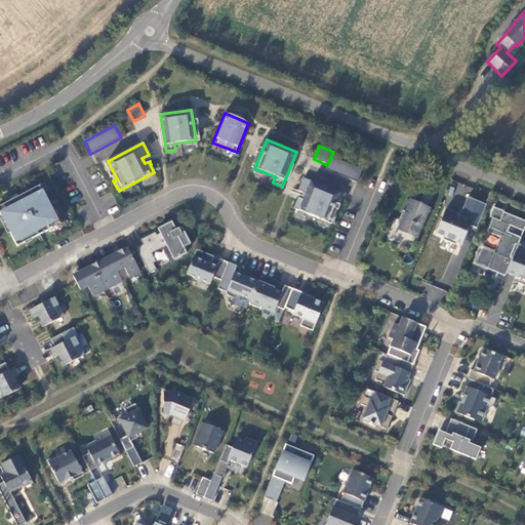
[(362,169),(331,157),(327,165),(326,169),(357,183),(362,169)]
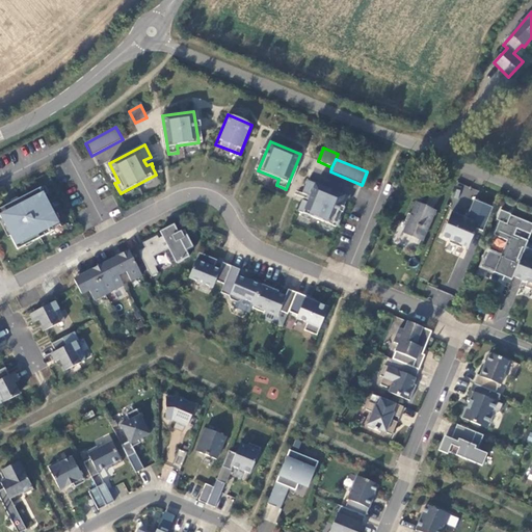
[(301,204),(302,204),(299,212),(336,228),(341,216),(337,215),(345,196),(308,181),(302,193),(310,196),(308,203),(302,201),(301,202),(302,202),(301,204)]
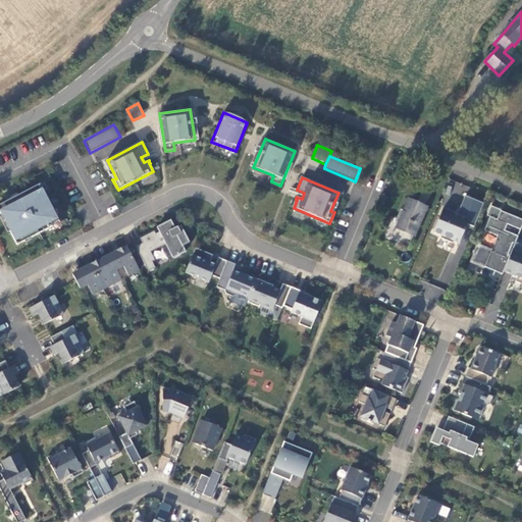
[(39,185),(0,205),(0,210),(8,226),(10,225),(13,229),(10,231),(17,245),(25,241),(24,239),(31,237),(32,238),(53,226),(52,225),(60,221),(44,192),(43,192),(39,185)]
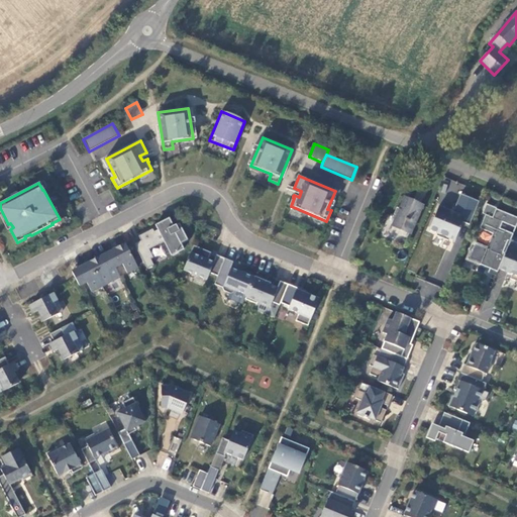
[(411,232),(423,204),(395,192),(383,219),(411,232)]
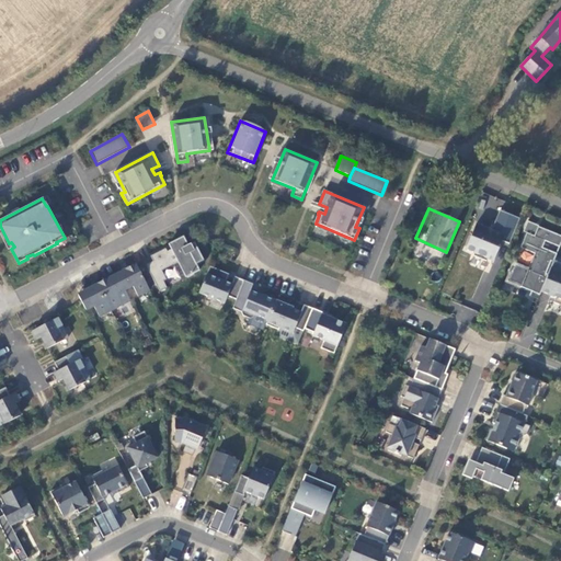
[(508,241),(518,216),(499,208),(490,228),(474,221),(465,247),(473,251),(472,253),(485,259),(487,255),(492,259),(501,239),(508,241)]
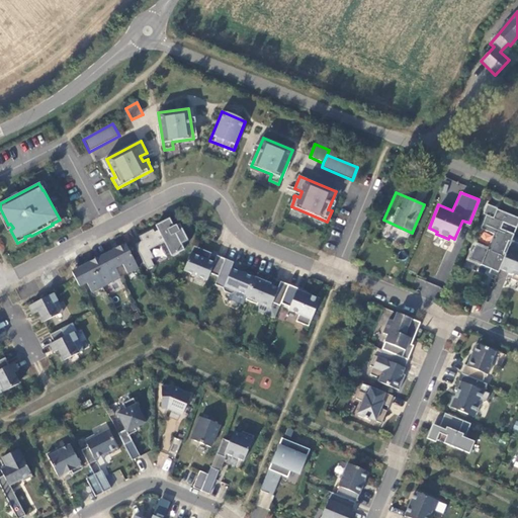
[(493,219),(497,208),(487,204),(483,214),(486,216),(493,219)]
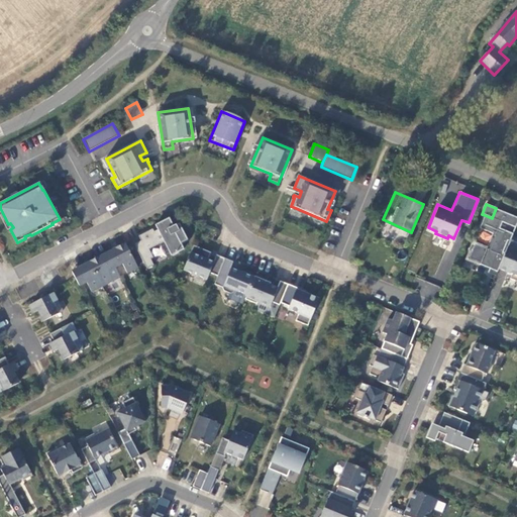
[(479,228),(492,234),(486,247),(474,242),(466,260),(487,269),(496,273),(498,270),(510,240),(516,221),(516,217),(496,208),(492,218),(485,215),(479,228)]
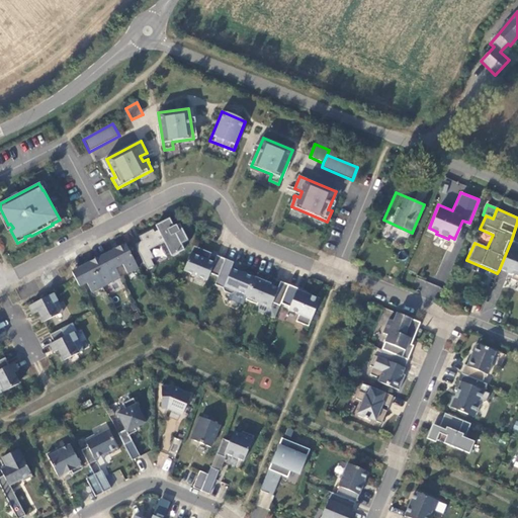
[(174,227),(170,219),(156,226),(158,231),(155,233),(153,230),(139,237),(142,242),(135,245),(148,270),(154,266),(151,260),(154,259),(150,250),(165,243),(172,257),(184,250),(181,244),(188,241),(180,225),(177,227),(176,226),(174,227)]
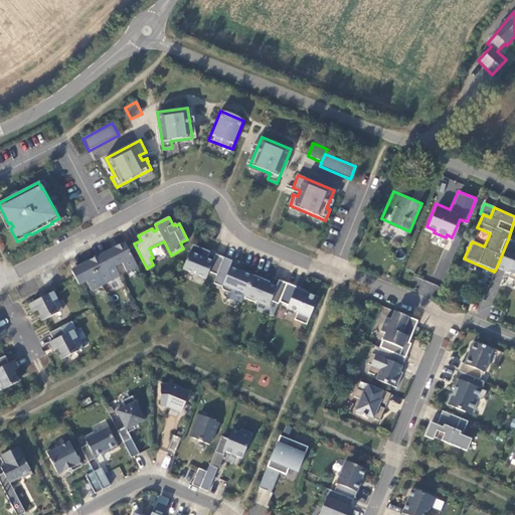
[(514,242),(508,239),(496,269),(509,274),(507,278),(514,281),(514,242)]
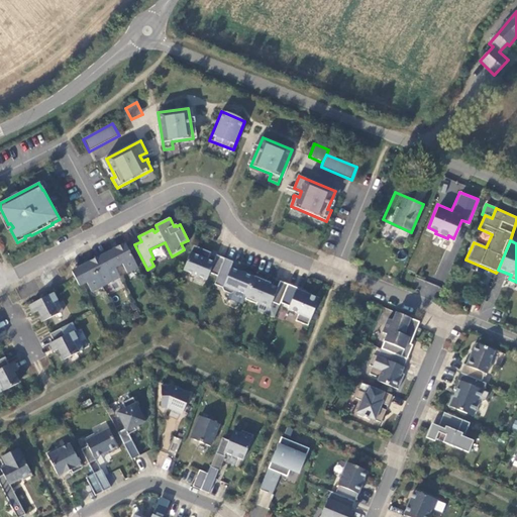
[(125,244),(108,253),(115,268),(122,265),(127,274),(138,269),(125,244)]
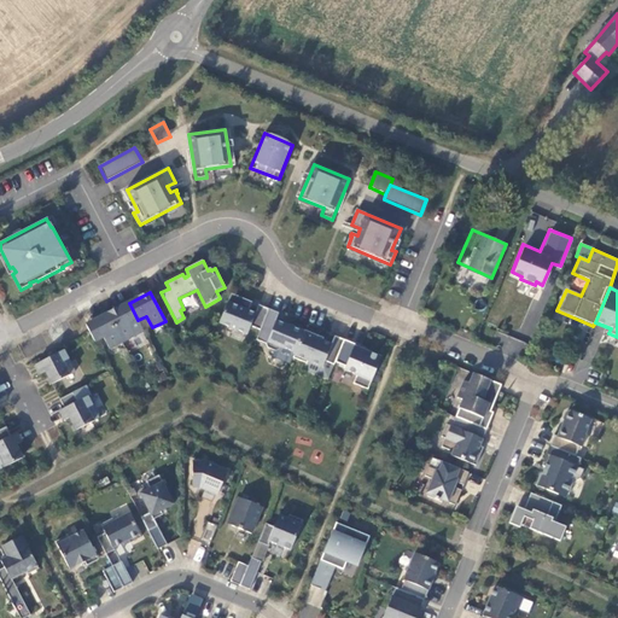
[(252,302),(232,293),(220,324),(248,334),(251,326),(261,331),(269,309),(258,305),(256,313),(249,312),(252,302)]
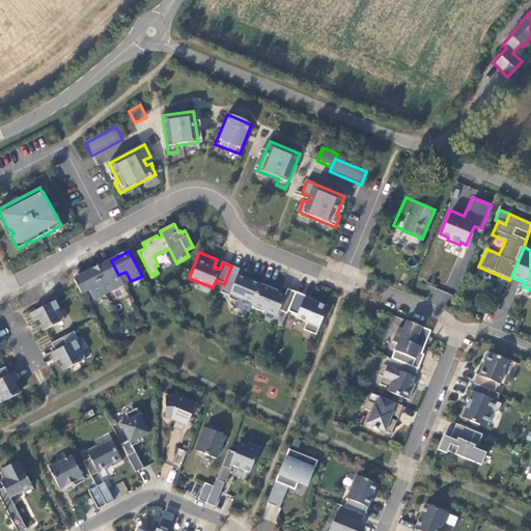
[(111,260),(92,270),(105,295),(116,288),(111,279),(118,275),(111,260)]
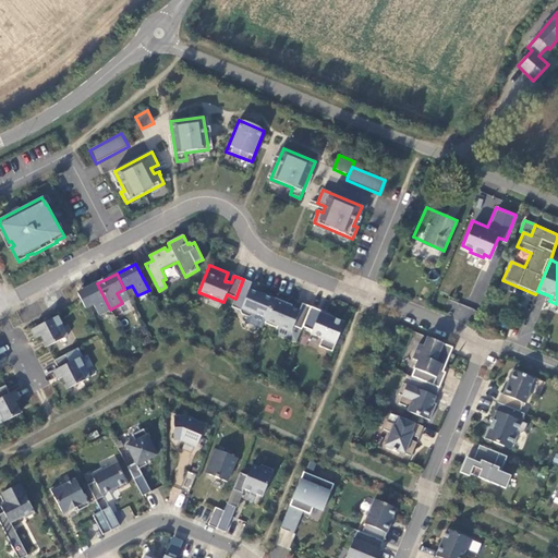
[(252,283),(243,279),(235,299),(231,307),(241,311),(241,312),(242,315),(249,317),(252,316),(253,313),(266,318),(275,299),(263,293),(262,294),(249,290),(252,283)]
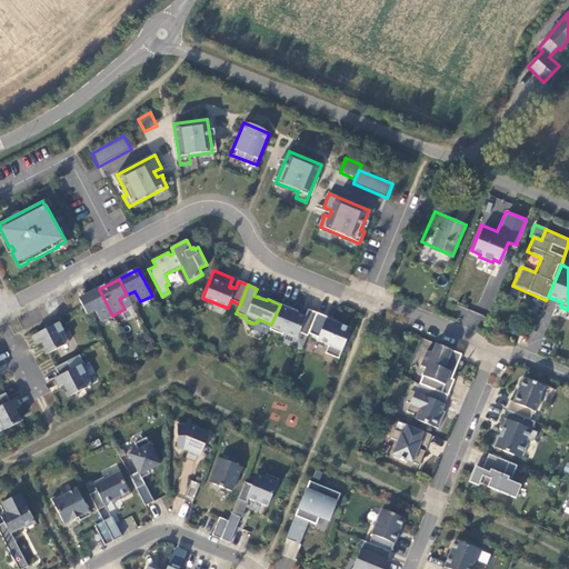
[(79,299),(87,315),(96,311),(101,321),(112,316),(99,289),(79,299)]
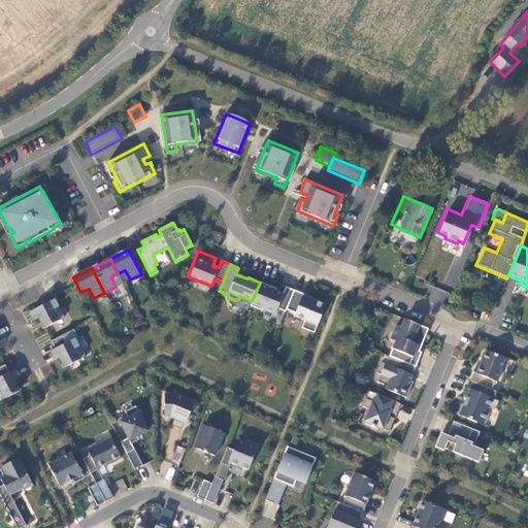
[(506,278),(497,274),(485,304),(494,308),(506,278)]
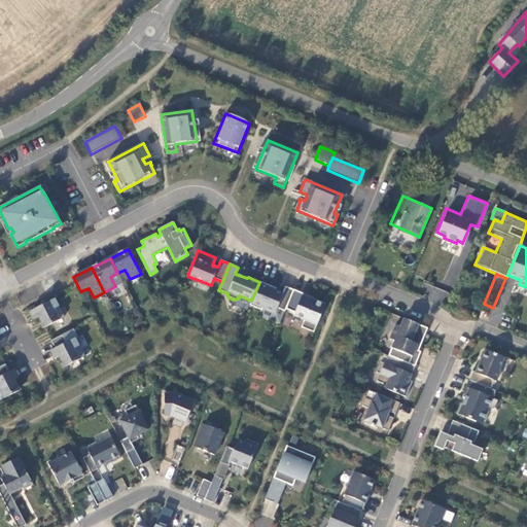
[(261,310),(262,308),(275,313),(277,308),(285,312),(286,309),(293,290),(285,287),(282,294),(271,289),(271,286),(259,282),(251,301),(250,306),(261,310)]
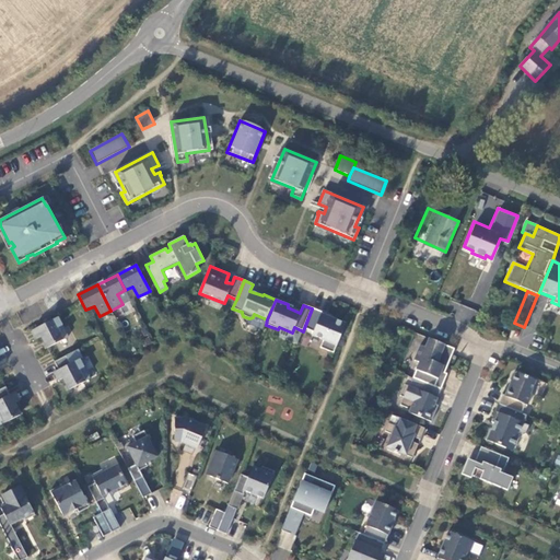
[(323,313),(312,308),(304,328),(314,333),(312,336),(324,340),(321,348),(334,353),(346,324),(322,314),(323,313)]
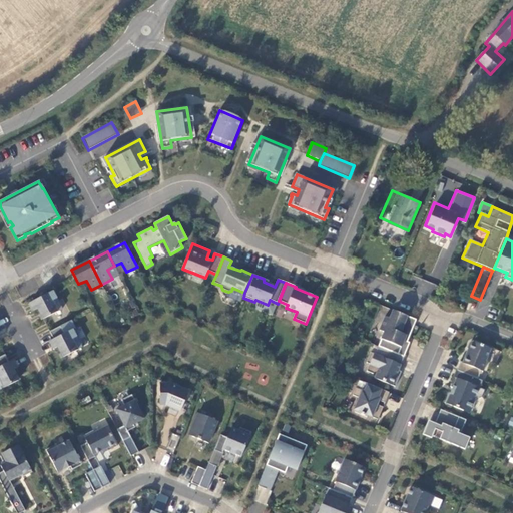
[(53,291),(29,304),(33,311),(38,309),(43,320),(62,310),(53,291)]
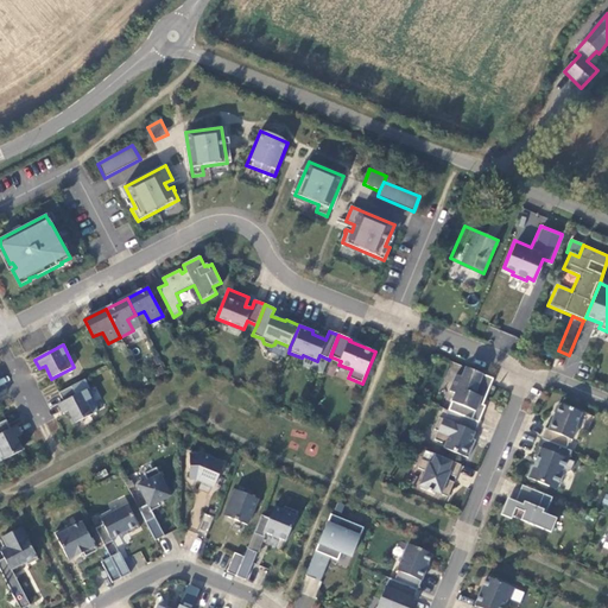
[(455,393),(449,410),(479,423),(486,406),(479,404),(481,398),(485,399),(493,379),(470,369),(467,379),(456,375),(450,392),(455,393)]
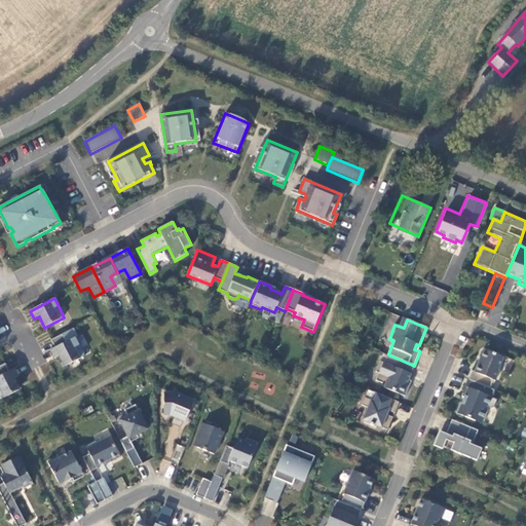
[(75,338),(50,350),(54,359),(59,355),(65,367),(84,357),(75,338)]
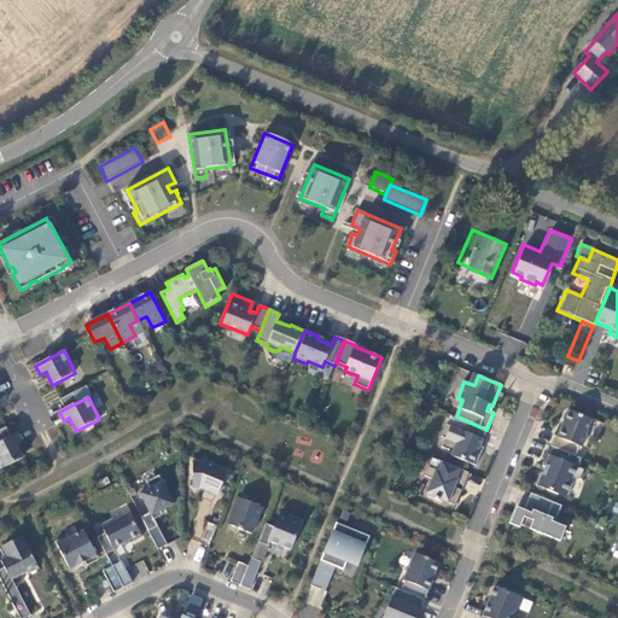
[(554,436),(551,447),(576,456),(579,447),(582,448),(587,436),(586,435),(592,420),(570,410),(566,412),(564,419),(565,423),(563,427),(561,427),(558,437),(554,436)]
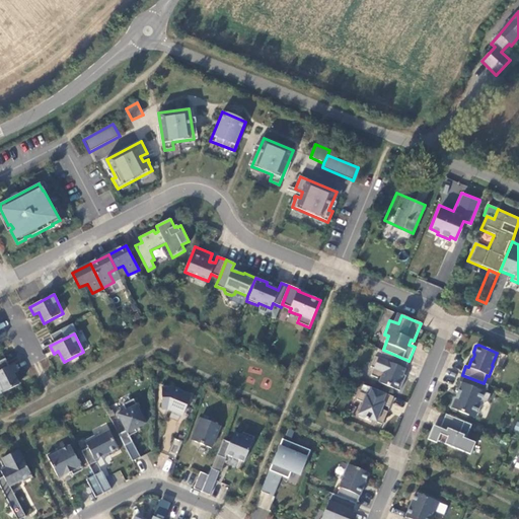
[(409,361),(383,350),(379,358),(375,357),(371,367),(374,368),(371,375),(380,379),(379,383),(399,391),(405,376),(402,375),(409,361)]
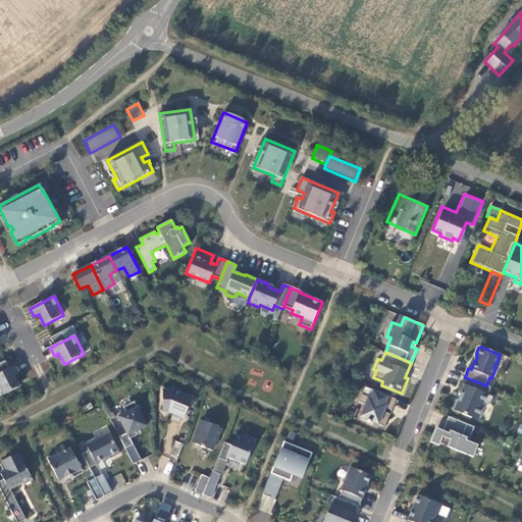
[(14,366),(0,373),(0,397),(19,387),(13,376),(17,374),(14,366)]
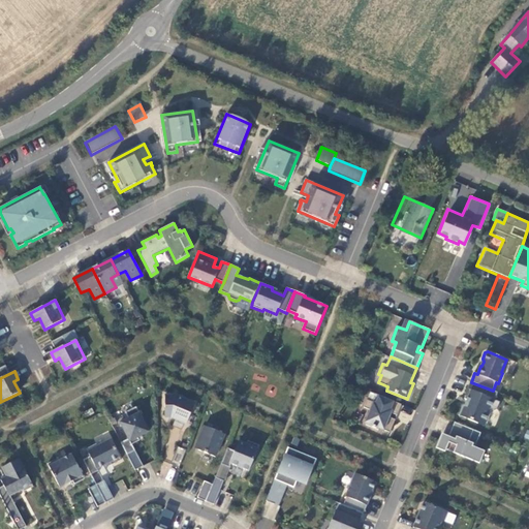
[(493,391),(471,382),(464,399),(468,401),(466,405),(465,404),(463,405),(459,415),(477,424),(479,421),(483,422),(488,419),(492,410),(494,411),(497,409),(500,402),(494,400),(497,393),(493,391)]
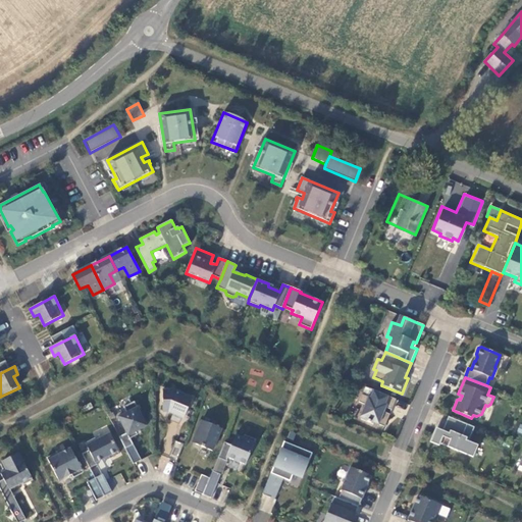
[(184,418),(192,399),(173,389),(163,390),(163,412),(168,412),(184,418)]
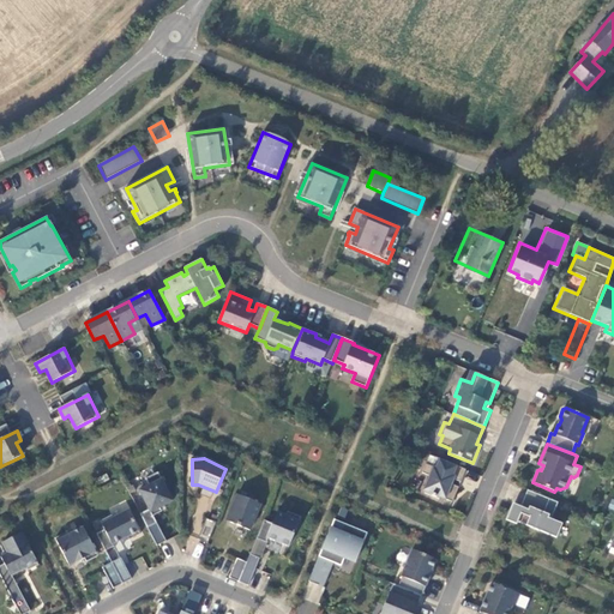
[(465,470),(439,458),(435,468),(426,464),(422,474),(429,476),(423,491),(426,492),(425,493),(439,499),(440,498),(452,503),(465,470)]
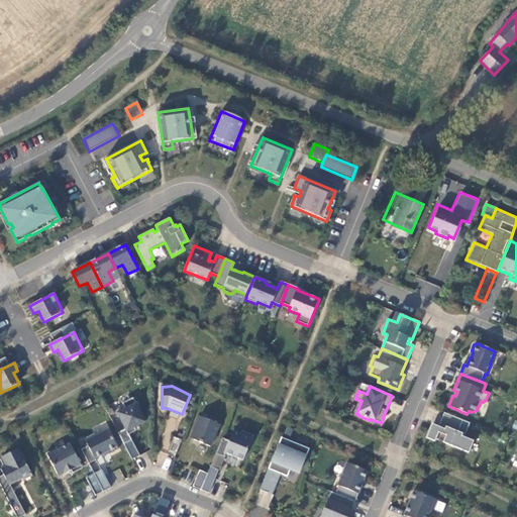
[(125,408),(117,412),(128,434),(136,430),(134,427),(145,421),(132,397),(122,403),(125,408)]
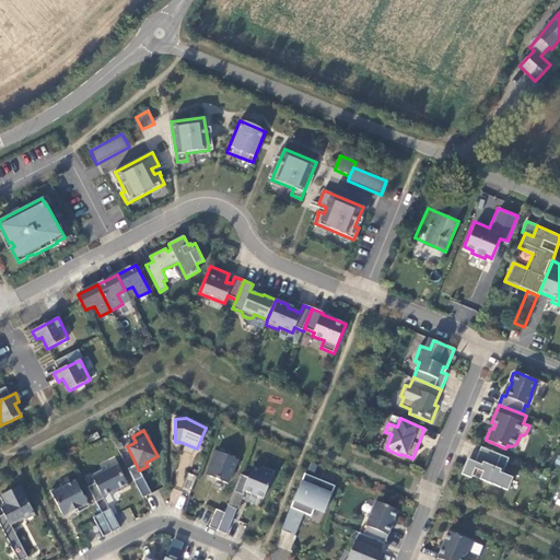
[(91,442),(100,438),(97,432),(89,436),(91,442)]
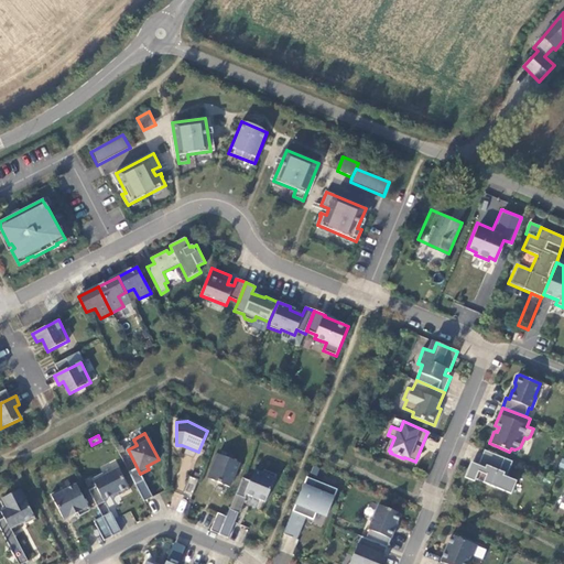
[(505,458),(485,451),(478,466),(470,463),(464,478),(474,481),(475,479),(511,495),(517,481),(502,476),(503,473),(500,472),(505,458)]
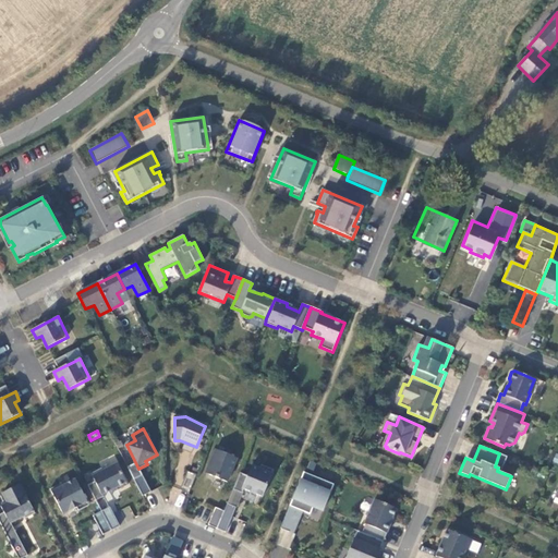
[(210,471),(209,475),(227,482),(238,458),(216,450),(208,468),(210,471)]
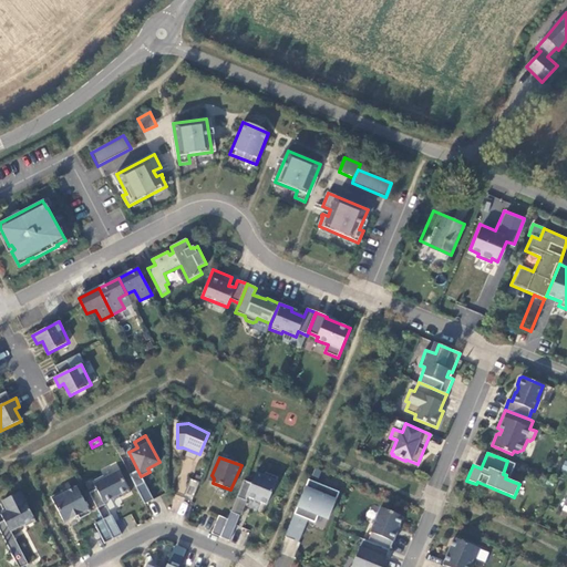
[(104,478),(94,484),(98,492),(90,495),(98,509),(106,506),(105,504),(119,497),(121,502),(131,496),(120,473),(105,481),(104,478)]
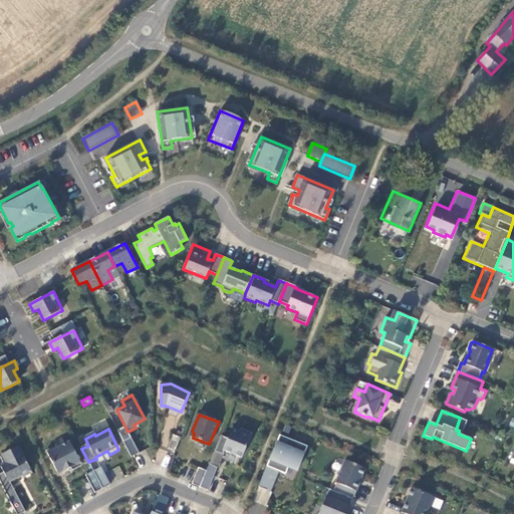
[(221,436),(215,451),(223,454),(224,451),(242,458),(252,433),(241,429),(239,432),(232,429),(228,439),(221,436)]
